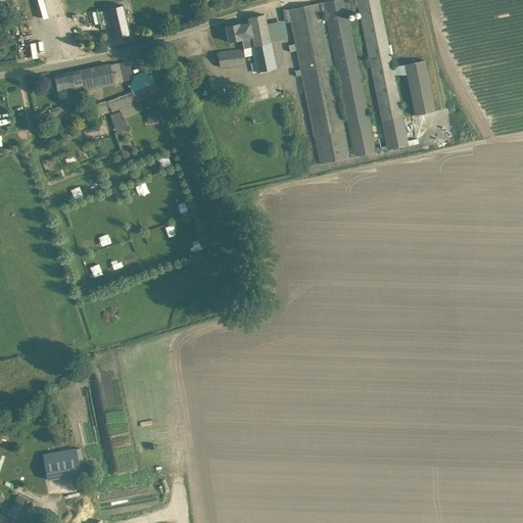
[(291,21),(300,69),(295,70),(296,77),(301,76),(320,163),(409,145),(394,75),(378,0),(333,0),(283,10),(285,22),(291,21)]
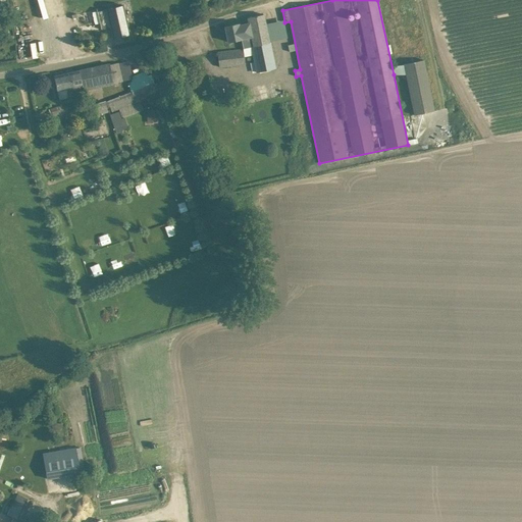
[(71,14),(75,35),(110,28),(112,38),(129,33),(123,5),(97,11),(97,8),(71,14)]
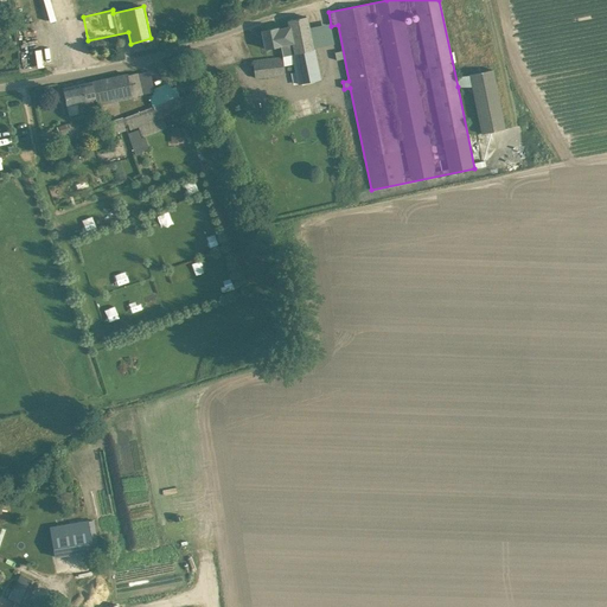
[(320,78),(319,72),(325,71),(320,49),(321,49),(319,40),(312,43),(306,17),(288,20),(289,26),(278,29),(278,27),(261,31),(264,49),(293,43),(295,53),(292,53),(298,83),(320,78)]
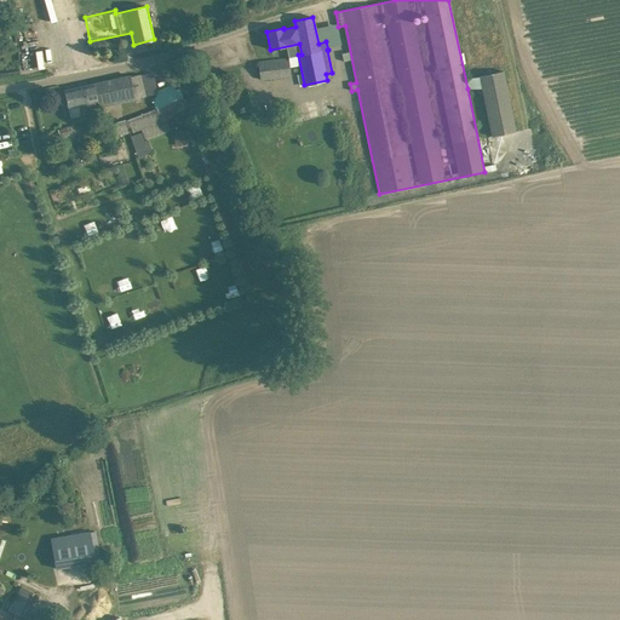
[(28,32),(30,61),(38,59),(36,32),(28,32)]
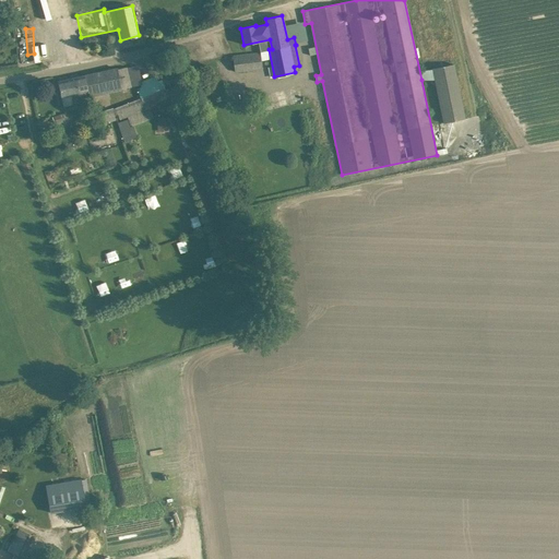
[(262,68),(260,52),(233,57),(235,71),(262,68)]
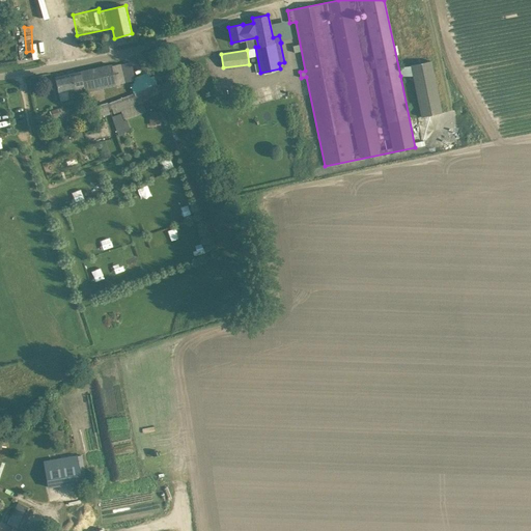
[(442,112),(431,60),(411,64),(421,116),(442,112)]
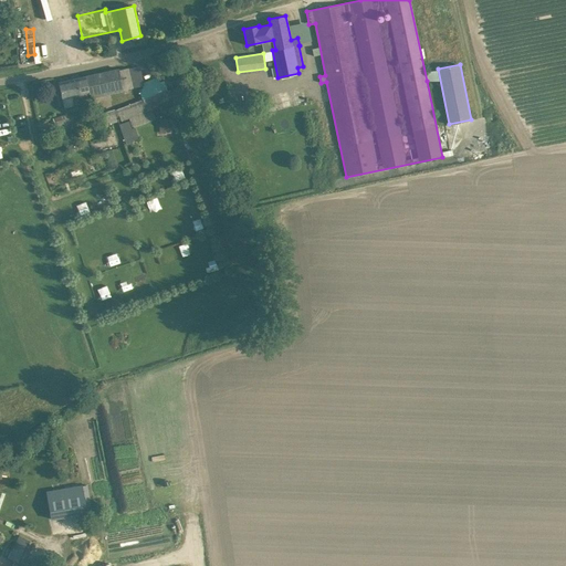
[(59,82),(62,98),(75,95),(76,101),(132,88),(127,67),(119,70),(118,69),(59,82)]
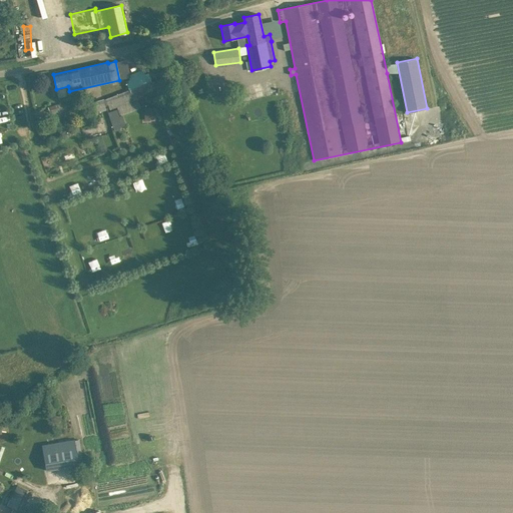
[(136,96),(173,82),(165,64),(148,70),(149,72),(147,72),(147,73),(132,79),(131,78),(126,80),(129,89),(104,99),(90,103),(93,113),(107,110),(117,106),(121,115),(140,108),(136,96)]
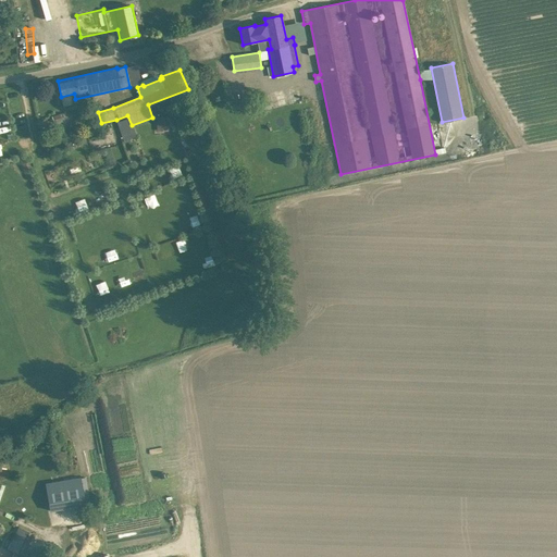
[(66,124),(63,113),(52,115),(56,126),(66,124)]
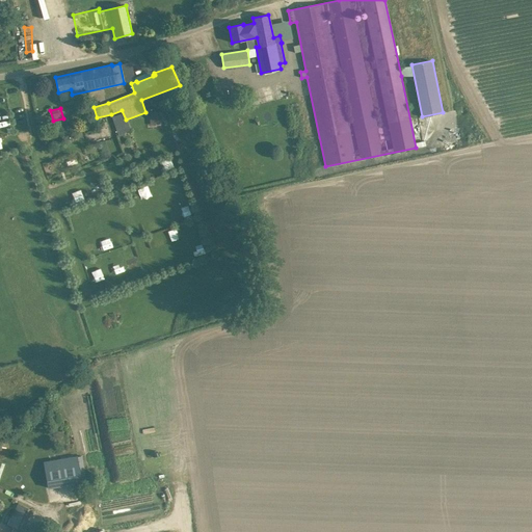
[(150,112),(150,122),(160,122),(160,111),(150,112)]
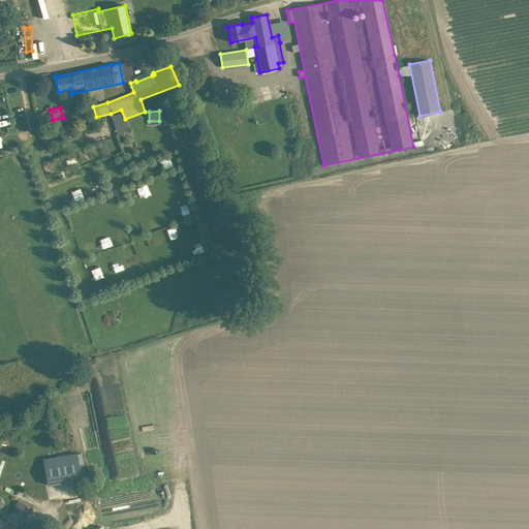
[(122,116),(113,119),(117,130),(128,126),(127,121),(124,122),(122,116)]
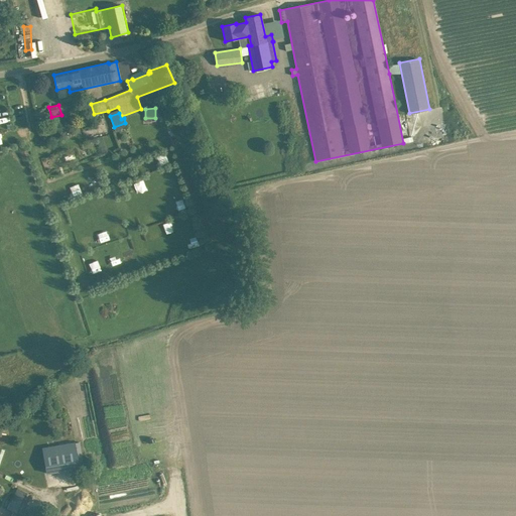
[(135,182),(126,184),(128,194),(137,190),(135,182)]
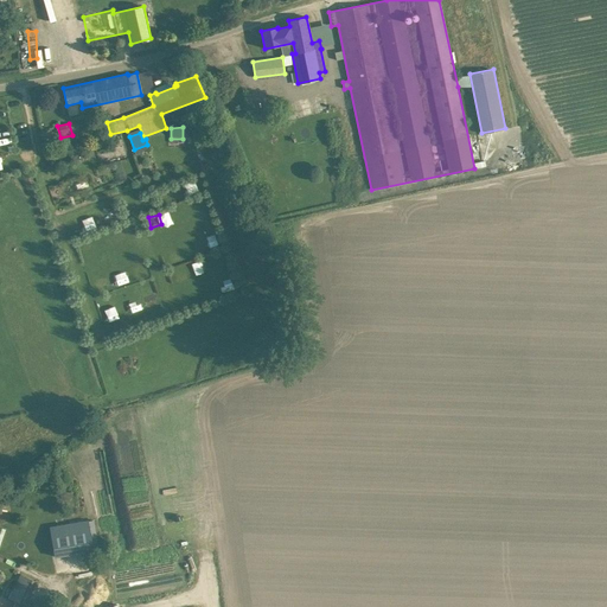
[(176,250),(178,261),(185,259),(183,248),(176,250)]
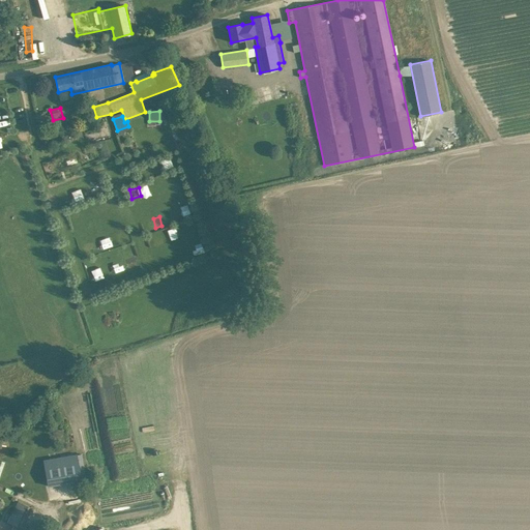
[(99,269),(91,271),(94,281),(101,277),(99,269)]
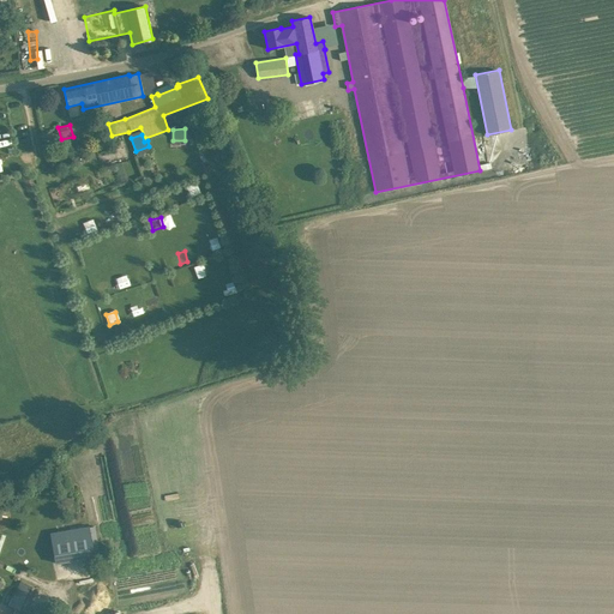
[(91,525),(50,533),(55,564),(96,558),(91,525)]
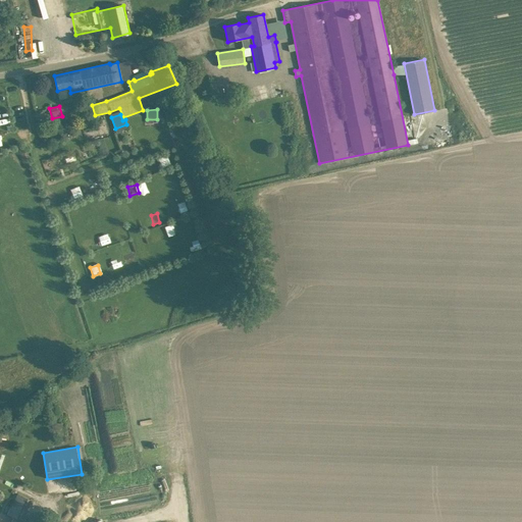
[(31,500),(17,493),(15,499),(28,505),(31,500)]
